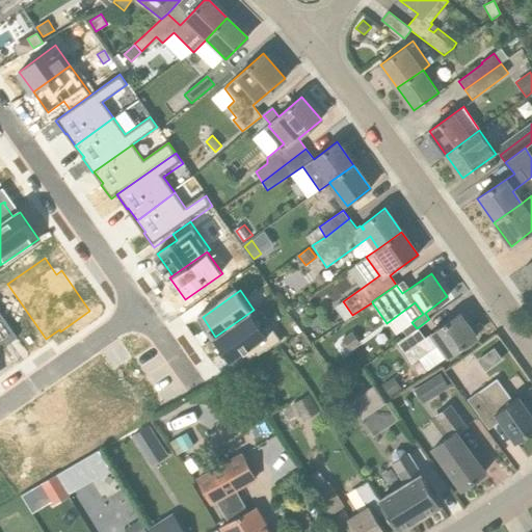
[(352,315),(343,301),(336,306),(345,320),(352,315)]
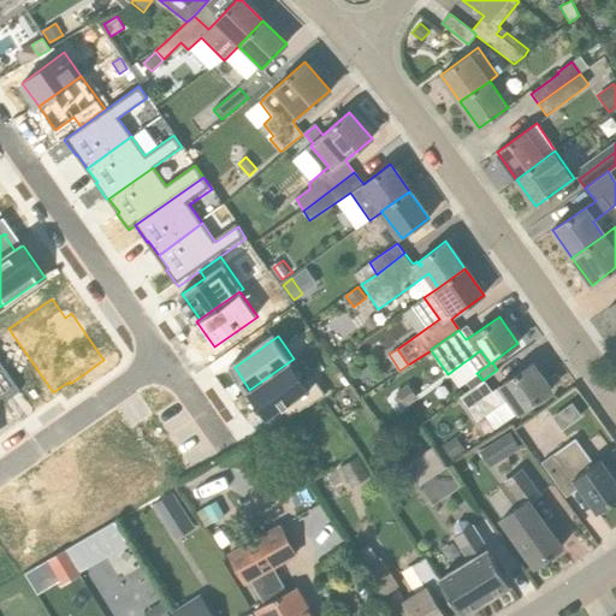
[(294,359),(249,390),(270,418),(296,400),(302,408),(330,392),(314,372),(307,378),(294,359)]
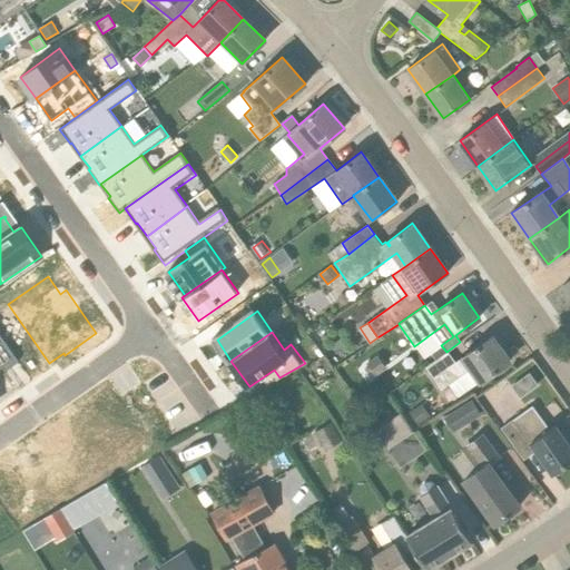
[(481,382),(510,361),(492,335),(452,363),(445,353),(426,366),(442,389),(471,369),(481,382)]
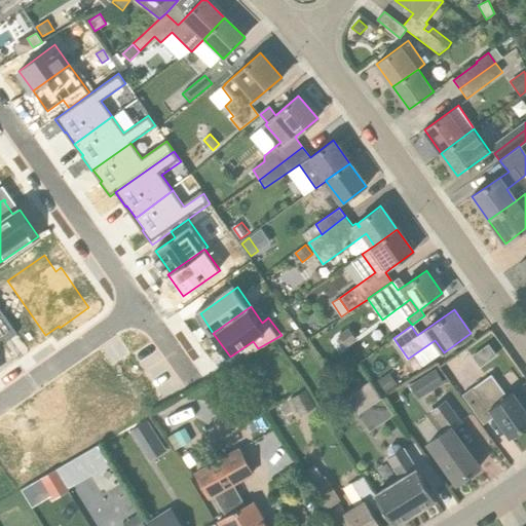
[(2,313),(0,313),(0,339),(2,338),(4,341),(15,333),(2,313)]
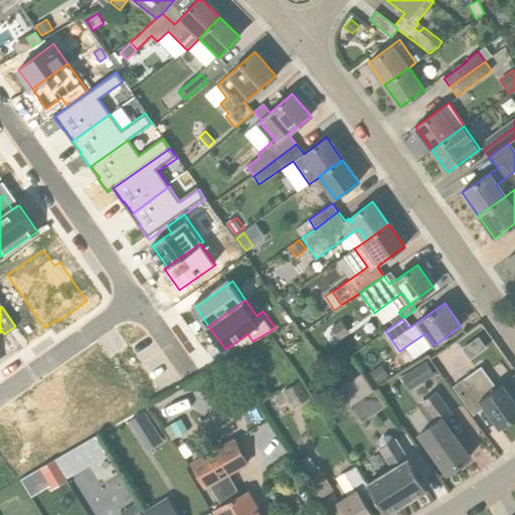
[(341,322),(331,329),(339,340),(349,333),(341,322)]
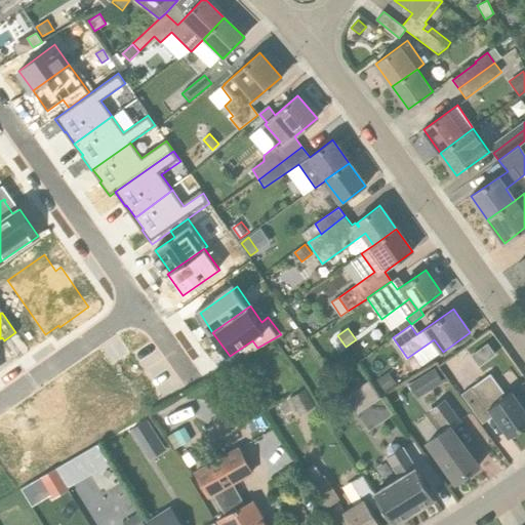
[(481,362),(497,351),(490,339),(474,352),(481,362)]
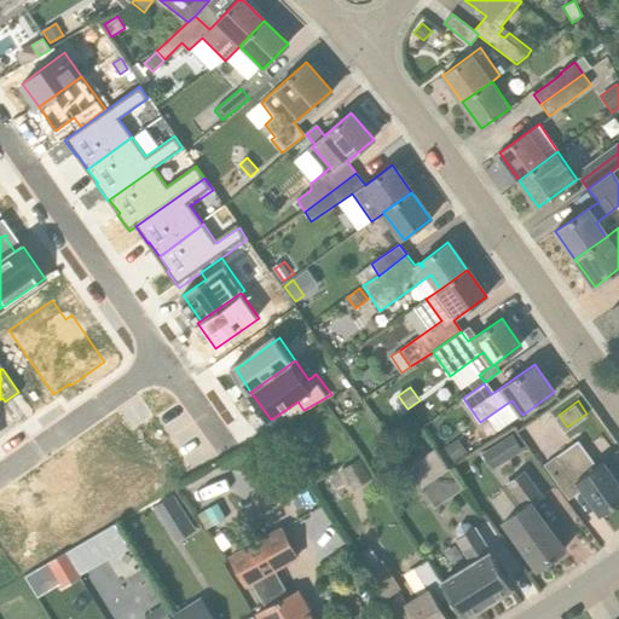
[(503,441),(514,458),(526,451),(515,434),(503,441)]
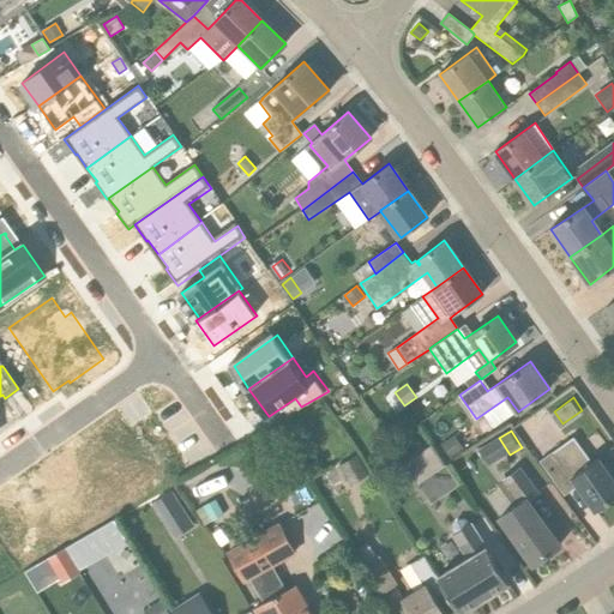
[(455,434),(440,444),(451,459),(464,450),(455,434)]
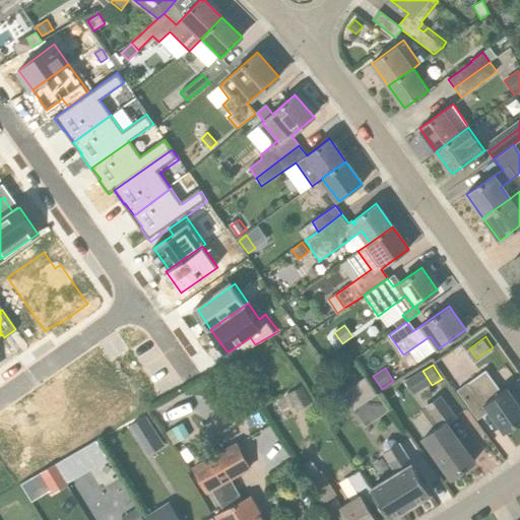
[(489,412),(504,433),(519,420),(519,406),(507,387),(501,391),(485,371),(456,391),(477,420),(489,412)]
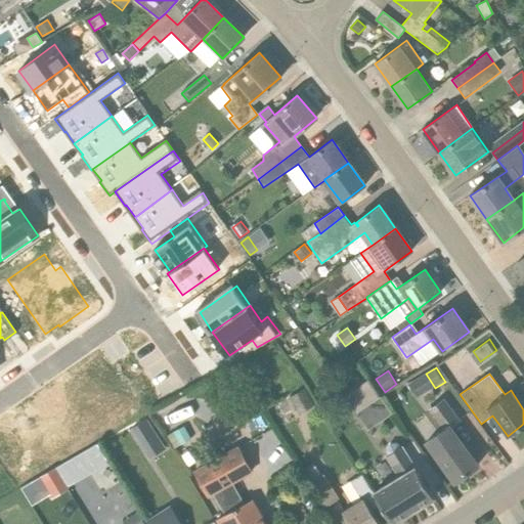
[(289,397),(299,416),(314,405),(304,389),(289,397)]
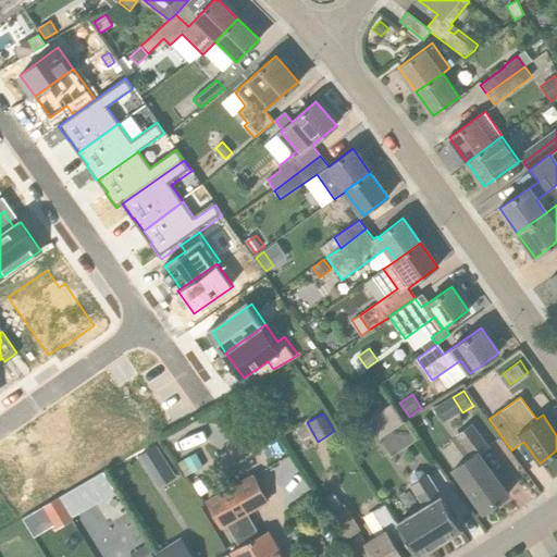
[(391,457),(417,440),(404,421),(401,423),(384,434),(379,438),(391,457)]
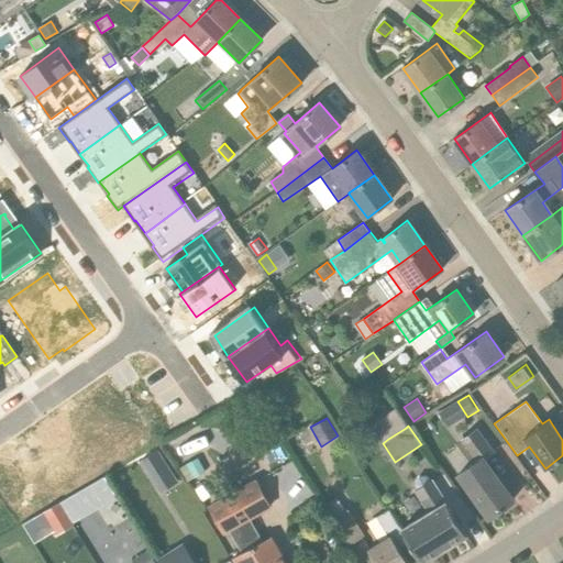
[(470,489),(489,517),(514,499),(484,459),(494,452),(477,429),(457,444),(471,465),(459,473),(470,489)]
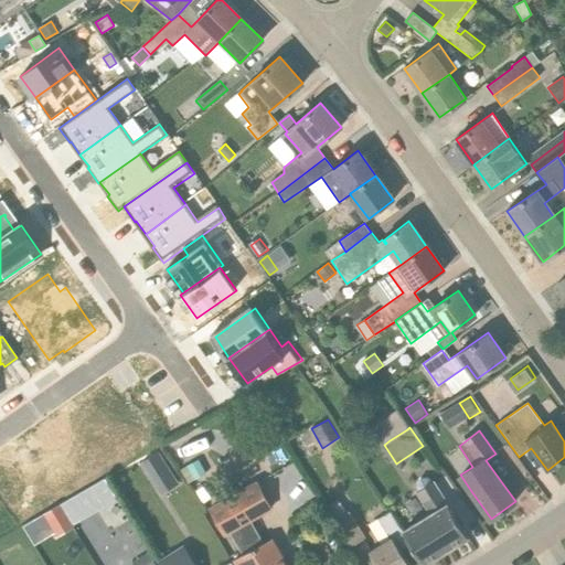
[(67,492),(78,486),(46,433),(25,446),(27,447),(13,456),(36,493),(60,479),(67,492)]
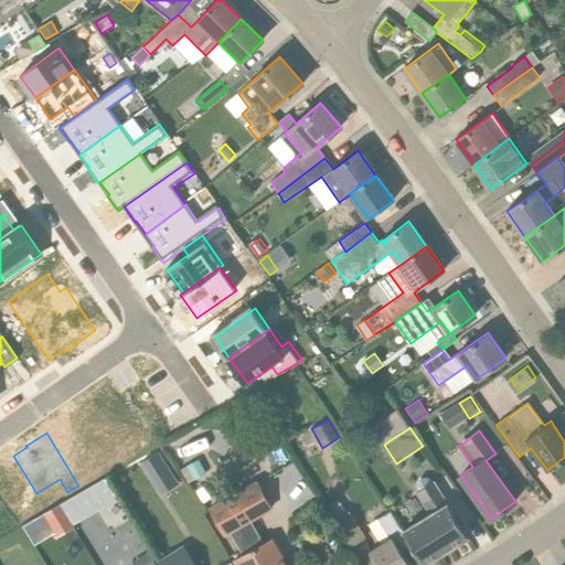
[(150,475),(167,465),(158,451),(141,461),(150,475)]
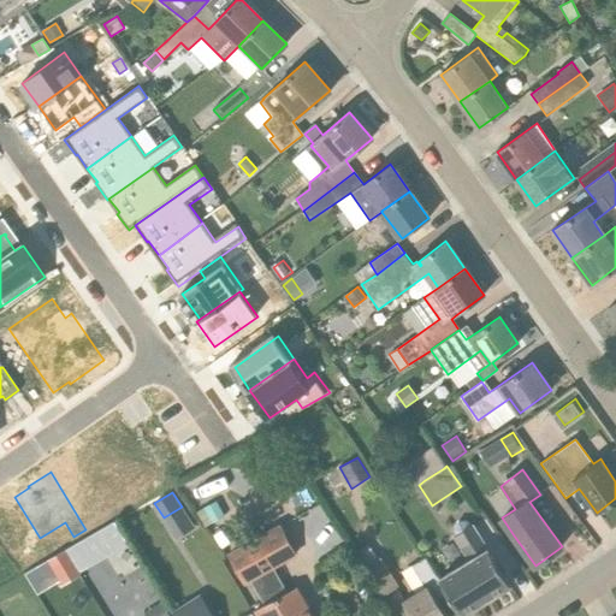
[(203,507),(213,522),(225,516),(215,501),(203,507)]
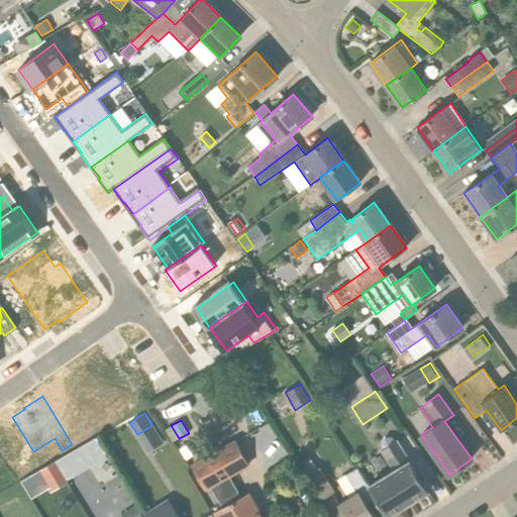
[(381,444),(383,447),(381,448),(394,470),(369,485),(369,486),(374,494),(375,494),(387,515),(427,490),(397,439),(394,440),(392,437),(385,438),(381,444)]
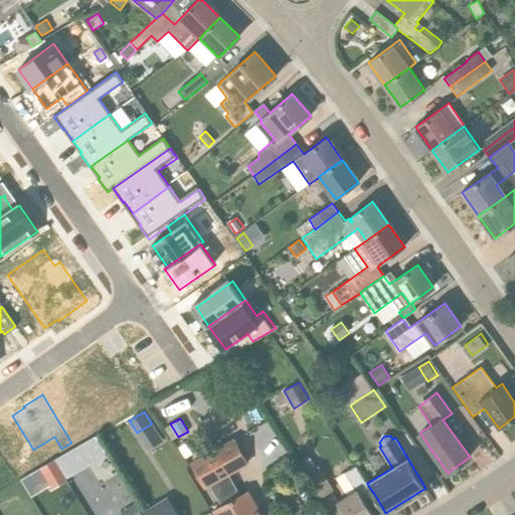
[(246,463),(234,440),(191,463),(205,487),(209,484),(227,474),(246,463)]
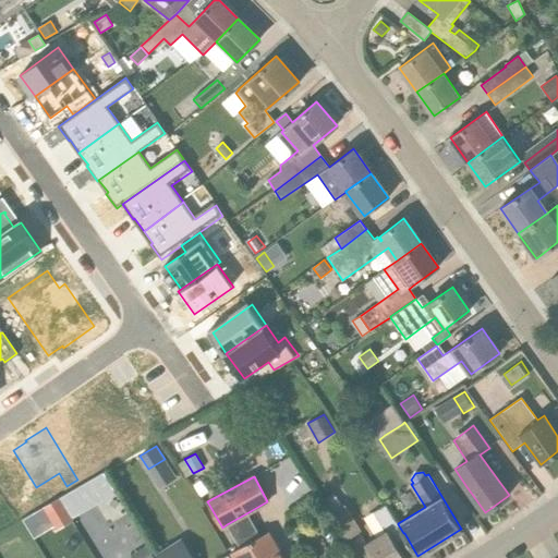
[(59,498),(44,507),(44,508),(55,526),(56,529),(71,520),(59,498)]
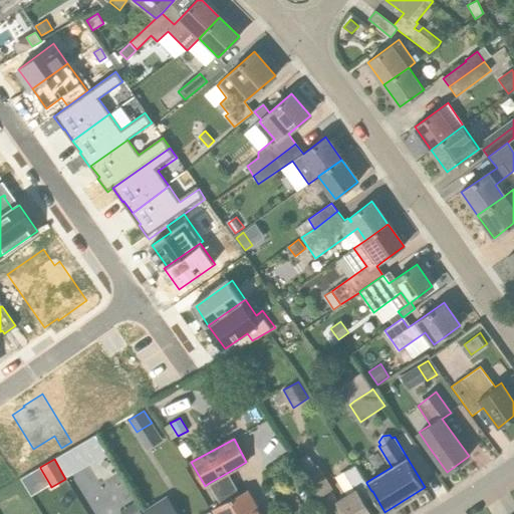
[(304,473),(319,497),(332,488),(316,465),(315,466),(304,473)]
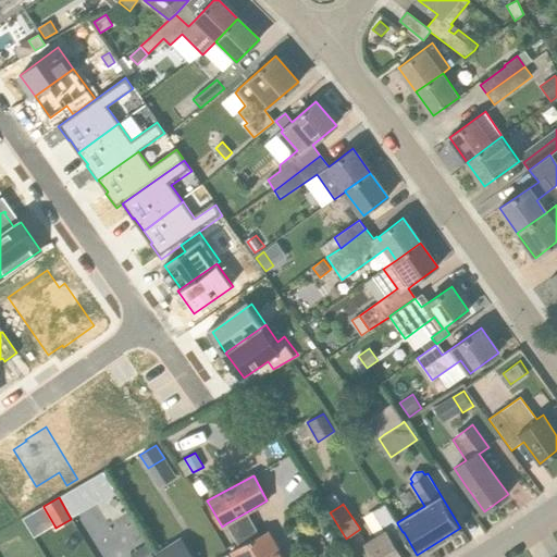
[(404,556),(392,539),(403,532),(397,523),(397,522),(385,504),(372,512),(382,532),(364,542),(373,556),(404,556)]
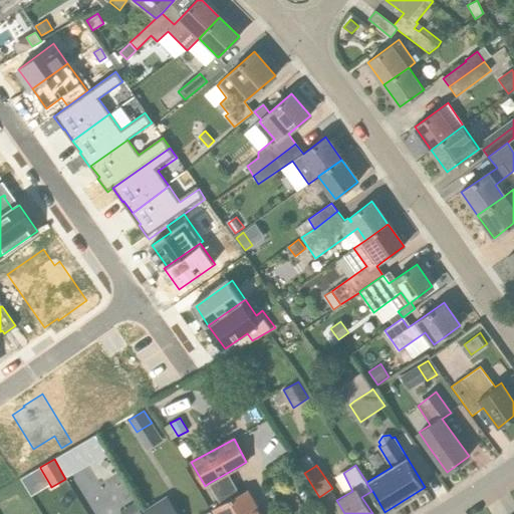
[(213,513),(260,513),(247,489),(239,494),(227,473),(209,483),(221,505),(212,510),(213,513)]
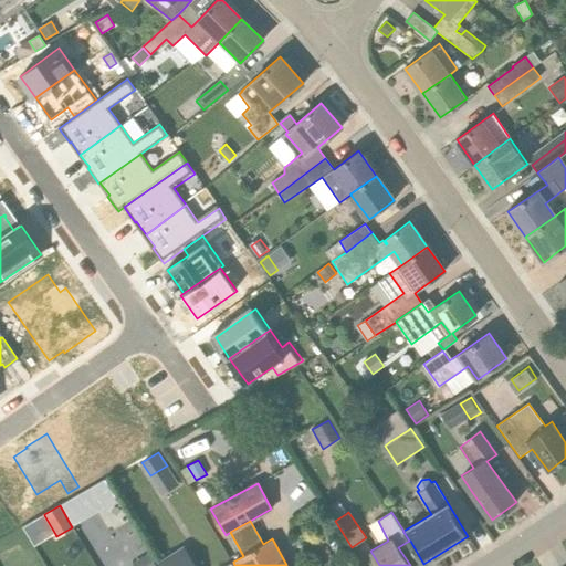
[(156,565),(148,553),(134,562),(136,565),(156,565)]
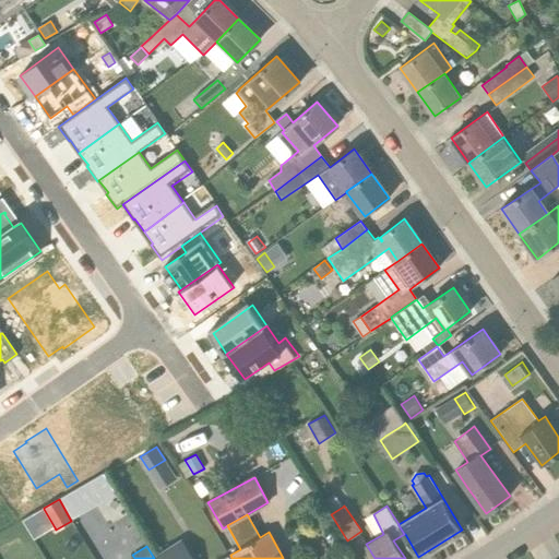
[(178,558),(170,546),(155,555),(157,558),(178,558)]
